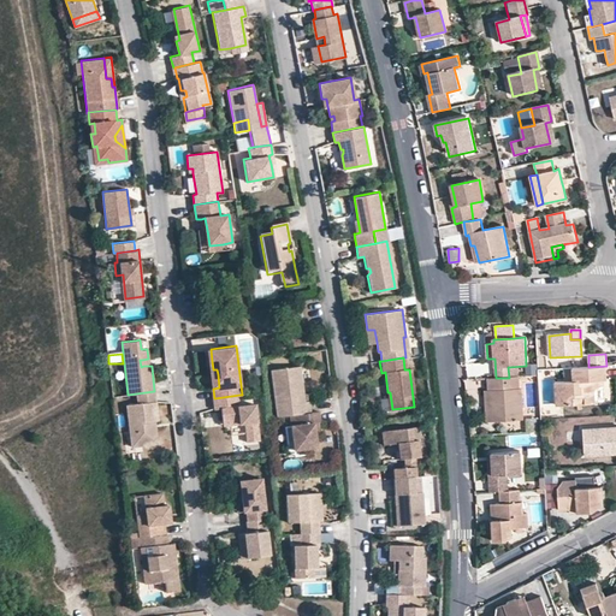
[(289,414),(311,412),(309,401),(306,401),(304,390),(301,391),(300,385),(303,381),(302,366),(272,368),(277,415),(289,414)]
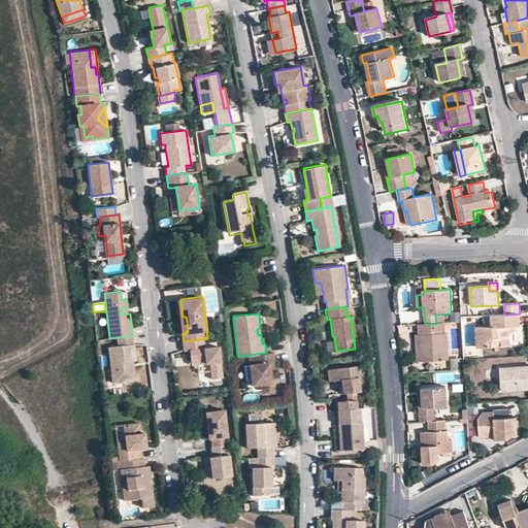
[(451,314),(452,322),(460,321),(460,314),(451,314)]
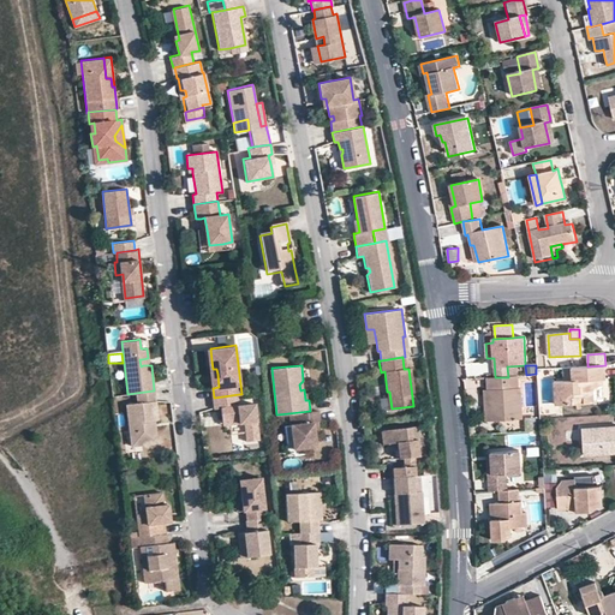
[(605,378),(605,365),(587,366),(572,368),(572,380),(555,381),(556,404),(573,402),(573,395),(584,395),(584,402),(593,401),(593,387),(592,380),(598,380),(605,378)]
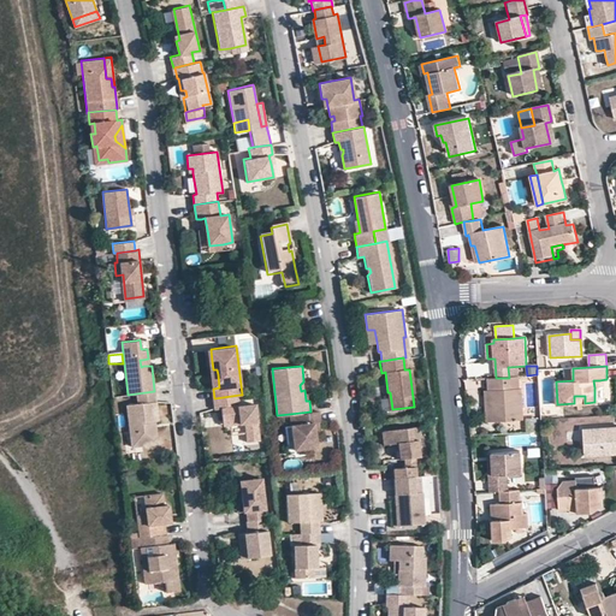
[(517,390),(516,377),(509,378),(496,378),(487,379),(487,392),(490,421),(522,419),(521,390),(517,390)]
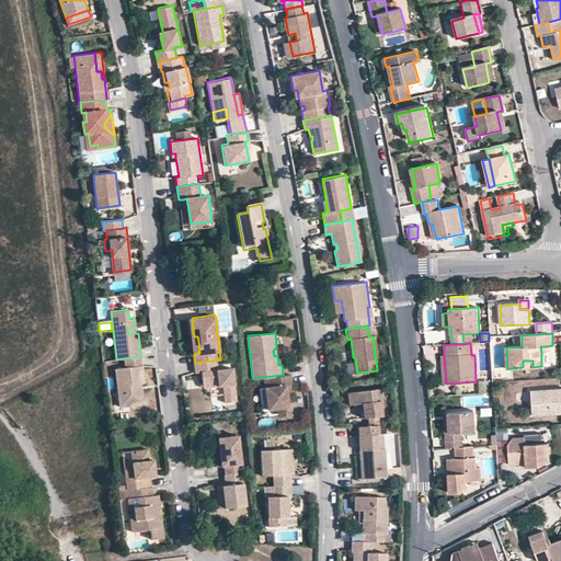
[(144,382),(140,356),(124,358),(125,367),(115,368),(119,407),(138,403),(136,384),(140,382),(144,382)]
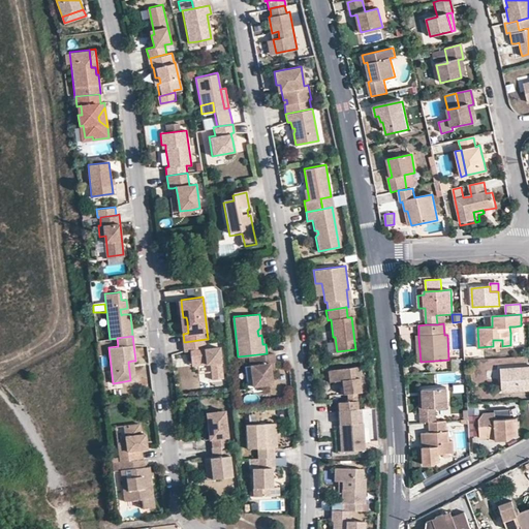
[(206,339),(184,342),(185,350),(191,349),(192,360),(197,359),(198,365),(210,363),(211,372),(212,379),(223,378),(219,345),(207,347),(206,339)]
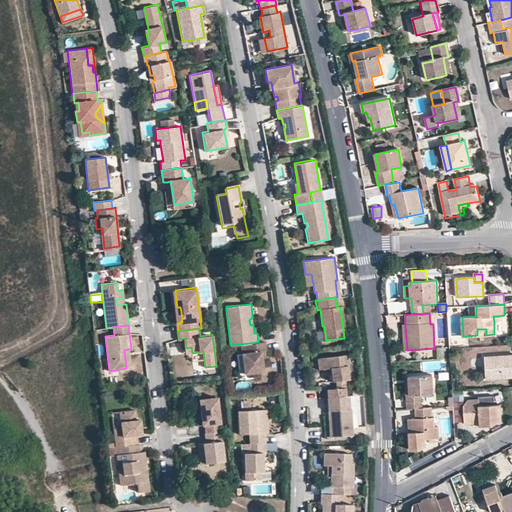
[(258,342),(240,344),(242,353),(244,373),(253,372),(263,371),(261,360),(260,351),(265,351),(266,351),(265,341),(258,342)]
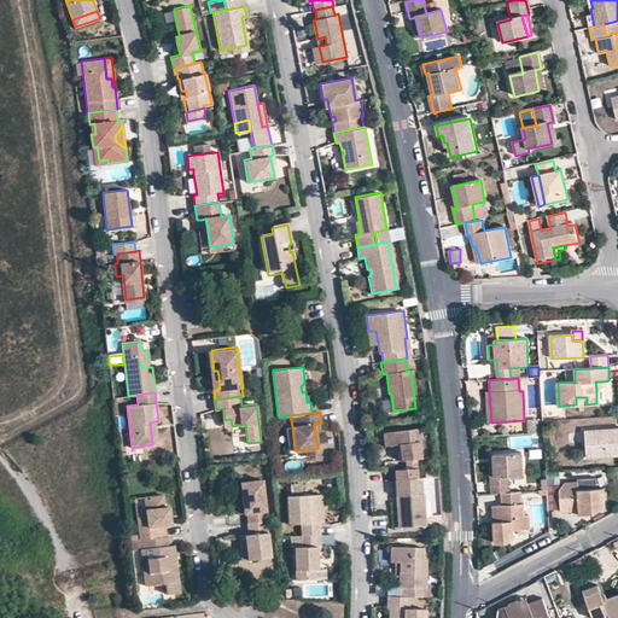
[(617,427),(617,429),(617,433),(608,433),(608,429),(587,430),(588,443),(594,443),(594,455),(617,454),(617,427)]
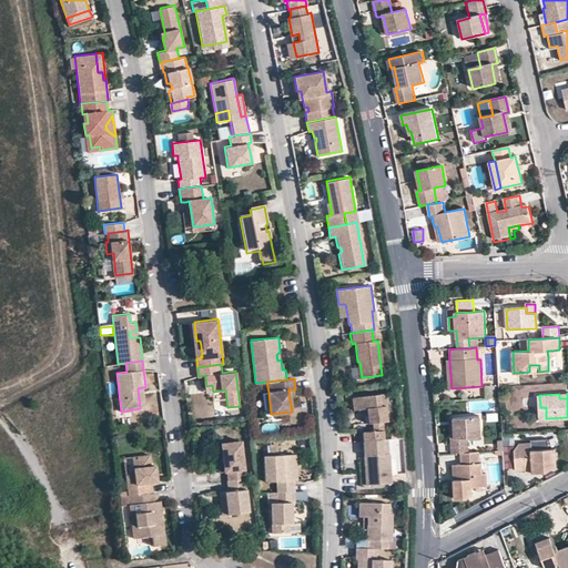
[(368,422),(373,422),(382,422),(385,422),(385,405),(379,406),(378,394),(355,395),(355,407),(367,406),(367,409),(368,422)]
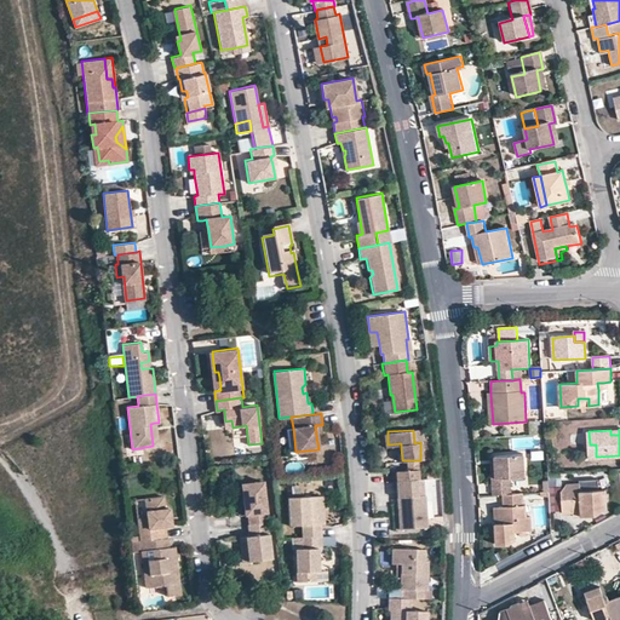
[(497,475),(493,476),(494,494),(503,494),(512,493),(511,476),(526,475),(523,453),(495,454),(497,475)]
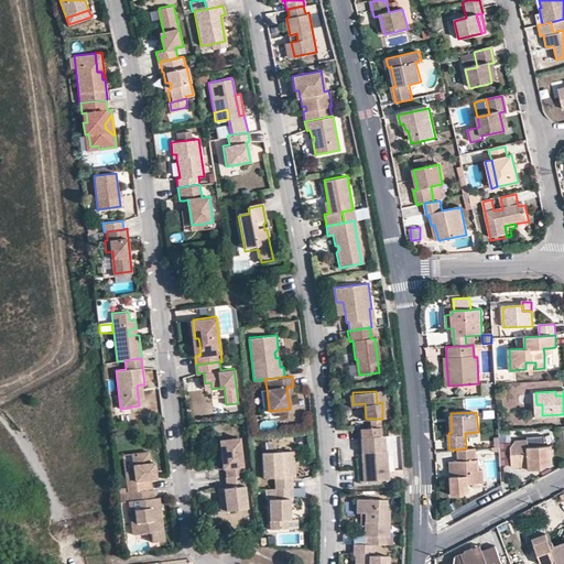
[(370,427),(379,427),(379,419),(370,419),(370,427)]
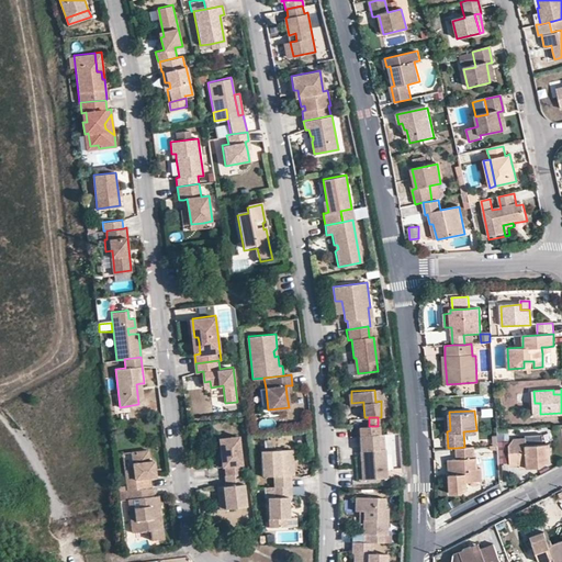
[(359,436),(379,434),(378,426),(369,426),(359,427),(359,436)]
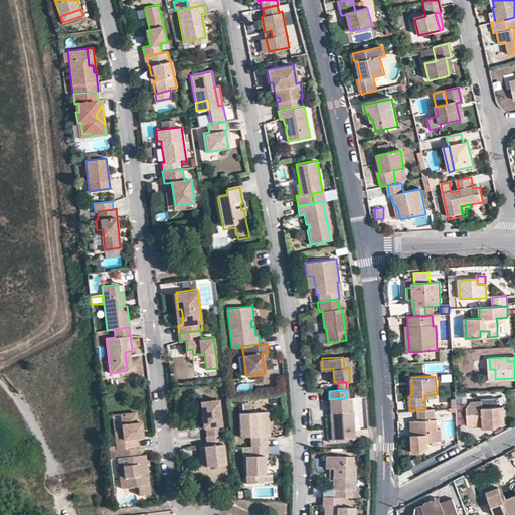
[(457,396),(457,404),(467,404),(466,395),(457,396)]
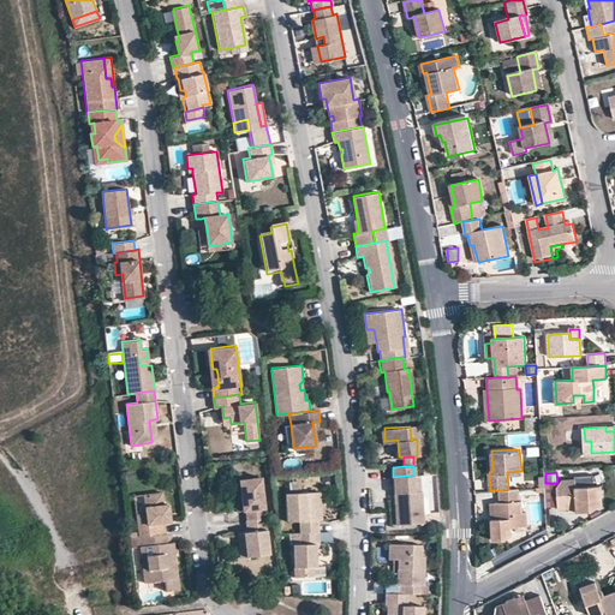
[(418,490),(417,475),(415,475),(393,477),(398,524),(422,523),(419,490),(418,490)]
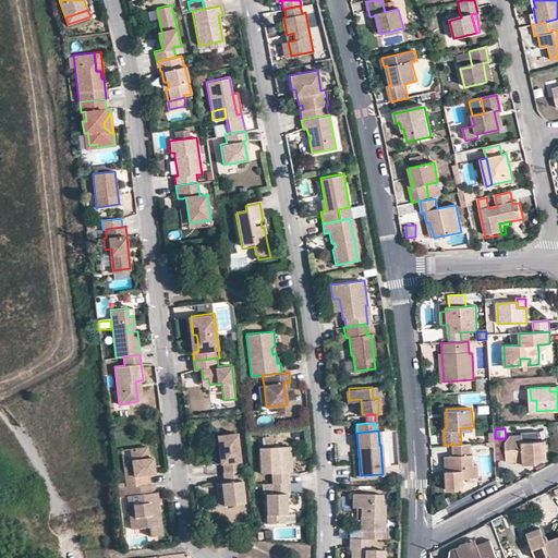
[(222,463),(223,472),(241,469),(237,432),(216,434),(220,463),(222,463)]
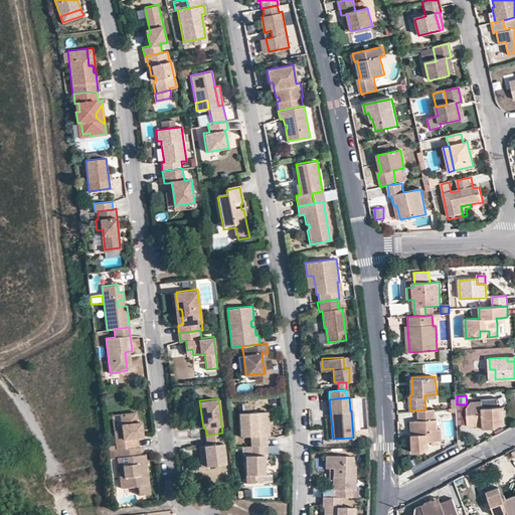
[(485,408),(485,401),(473,401),(467,406),(468,424),(477,424),(484,424),(484,428),(496,427),(508,421),(507,406),(499,407),(485,408)]
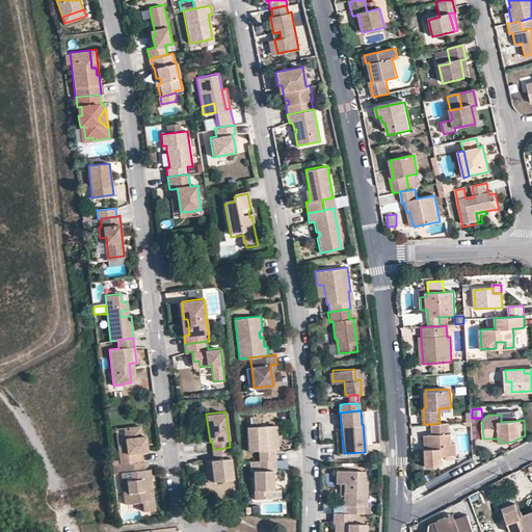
[(483,439),(482,420),(472,421),(473,440),(483,439)]
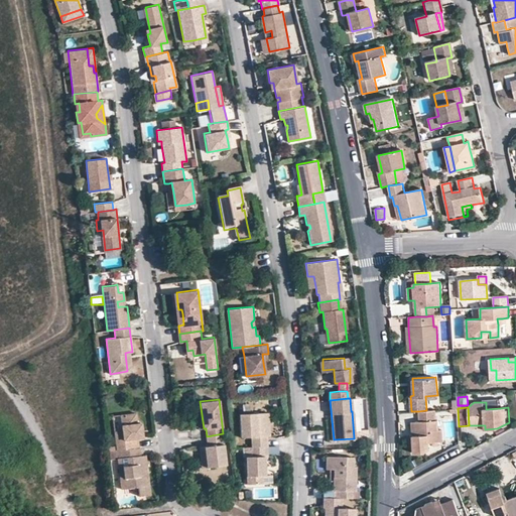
[(435,419),(435,410),(426,410),(418,411),(419,420),(415,420),(416,434),(412,434),(413,452),(423,452),(429,448),(429,441),(443,440),(442,429),(438,429),(438,419),(435,419)]
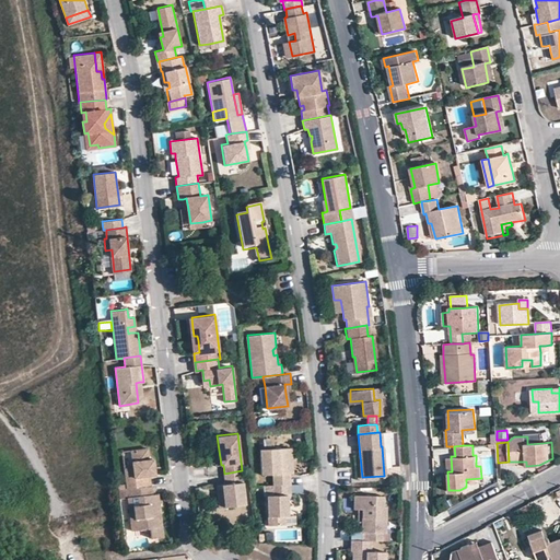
[(288,446),(259,447),(260,473),(272,473),(272,483),(273,483),(290,483),(290,473),(293,471),(292,461),(289,461),(288,446)]
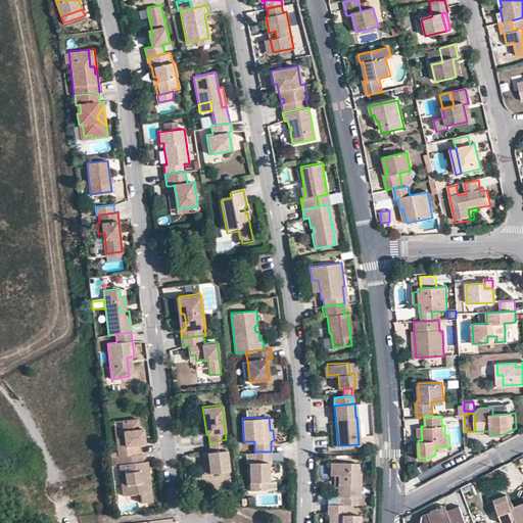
[(139,428),(138,418),(122,420),(124,435),(115,436),(117,456),(119,456),(141,453),(140,443),(142,443),(141,437),(144,437),(143,428),(139,428)]
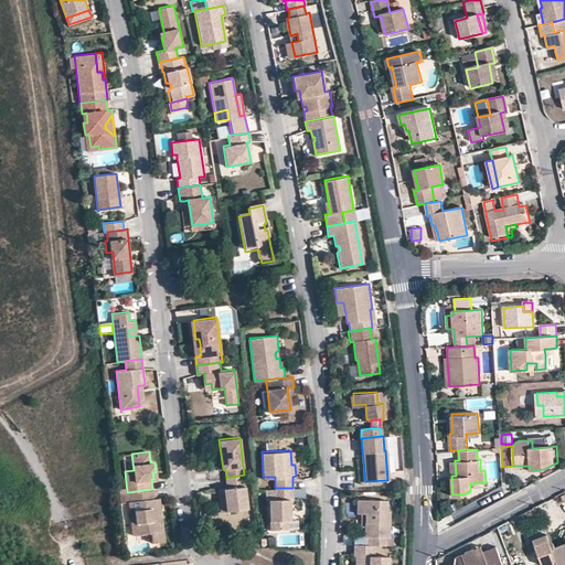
[(226,478),(225,478),(227,488),(223,488),(226,511),(248,508),(244,475),(226,478)]
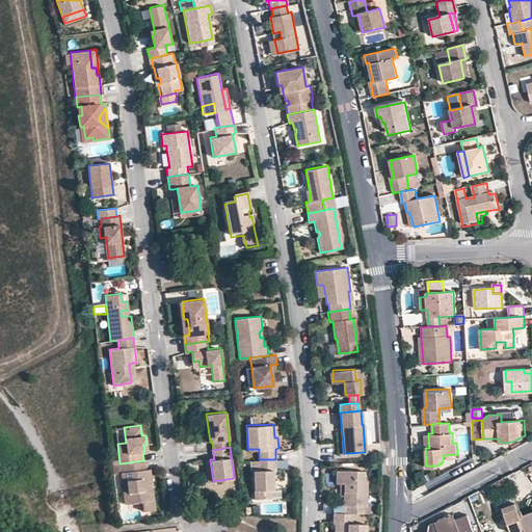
[(275,459),(260,459),(260,471),(255,471),(256,499),(271,498),(271,490),(271,484),(273,484),(273,470),(275,470),(275,459)]
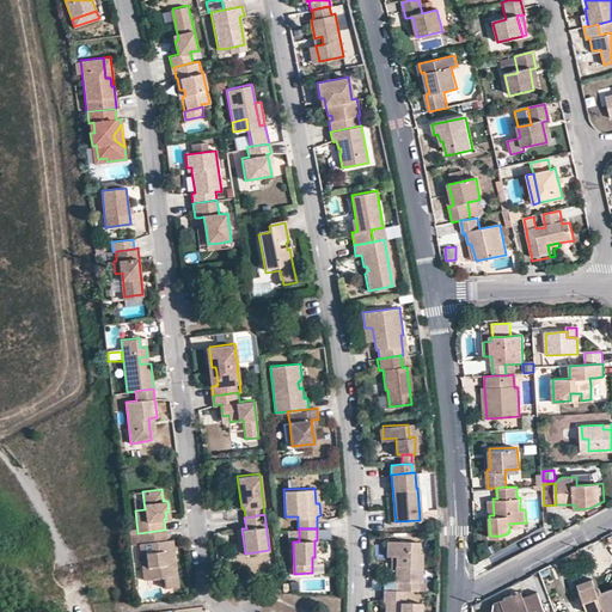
[(170,555),(169,539),(167,539),(166,539),(165,530),(139,533),(140,543),(145,543),(151,542),(151,551),(146,551),(147,565),(142,565),(144,579),(164,576),(165,587),(178,586),(175,555),(170,555)]
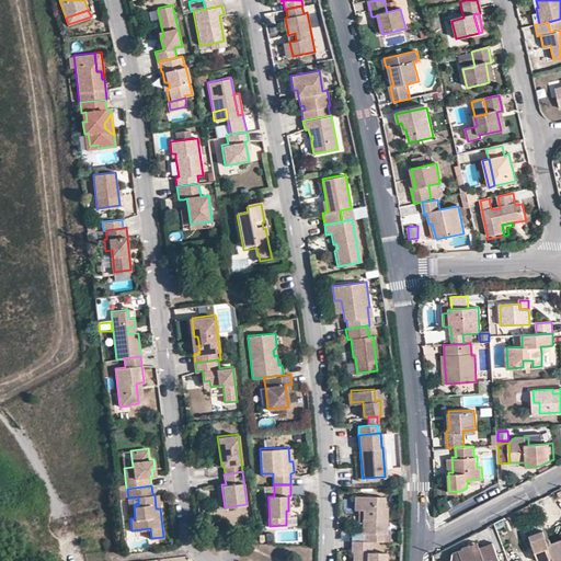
[(371,540),(382,540),(382,530),(388,530),(388,506),(385,506),(386,495),(359,495),(359,507),(363,507),(363,516),(369,516),(369,519),(363,519),(363,530),(366,530),(369,530),(369,540),(371,540)]
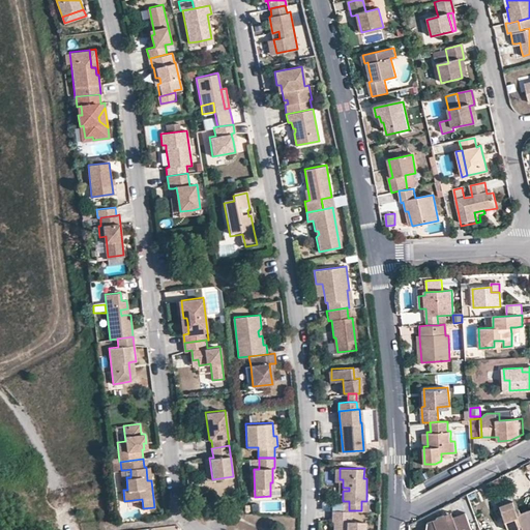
[(514,499),(511,488),(498,493),(501,503),(514,499)]
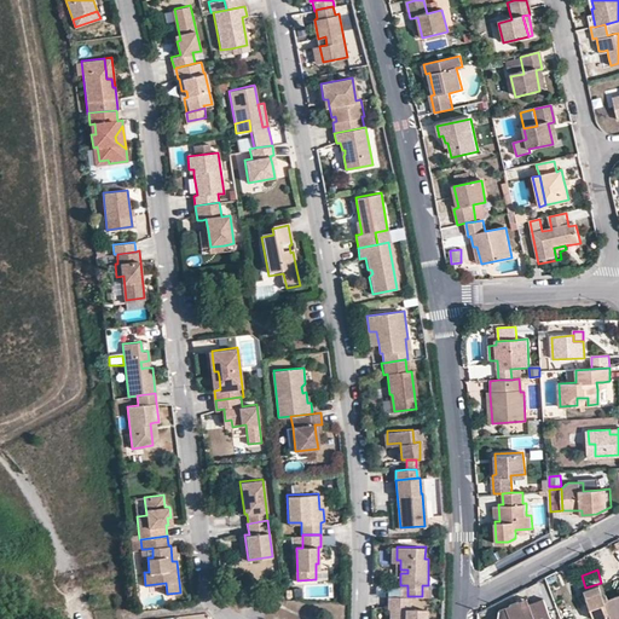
[(618,618),(618,593),(606,597),(601,583),(585,588),(594,611),(607,607),(608,611),(611,618),(618,618)]
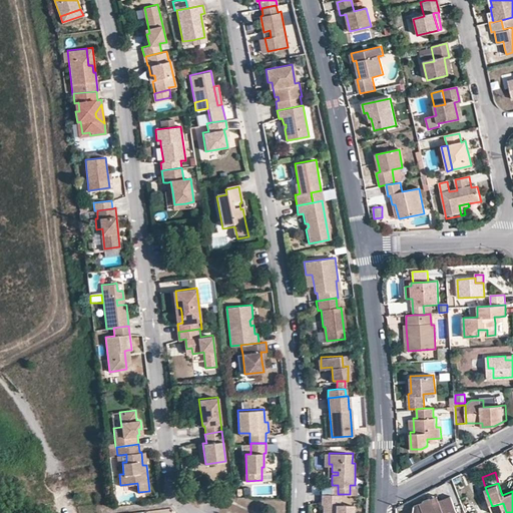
[(340,504),(340,494),(338,494),(335,494),(323,494),(322,503),(323,503),(322,512),(351,512),(352,505),(340,504)]
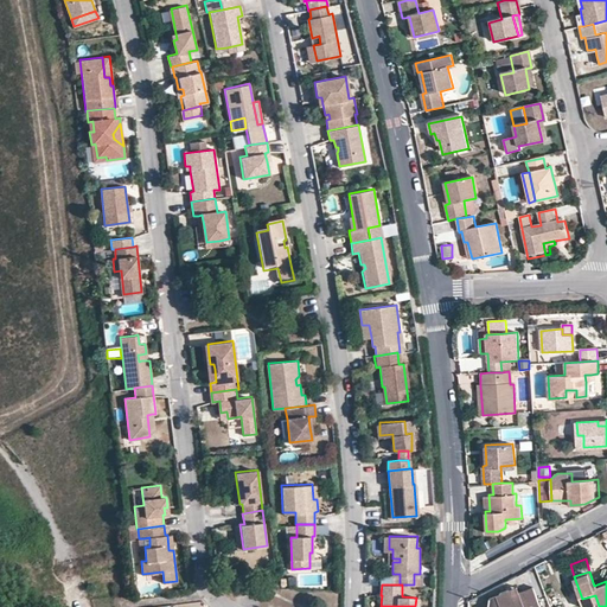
[(540,606),(532,586),(518,590),(510,594),(508,588),(499,592),(499,593),(489,598),(487,606),(484,606),(540,606)]
